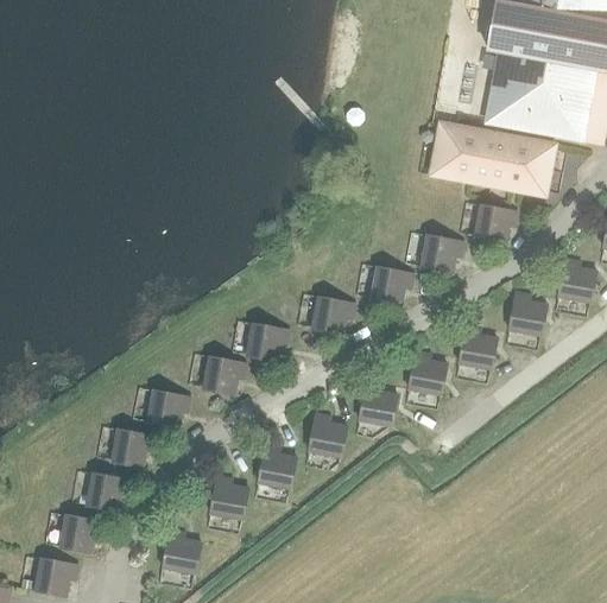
[(507,0),(507,1),(497,0),(488,48),(499,50),(484,129),(440,121),(430,172),(544,194),(550,163),(562,165),(566,145),(554,143),(556,133),(581,138),(594,68),(605,69),(606,56),(606,20),(602,20),(605,0),(507,0)]
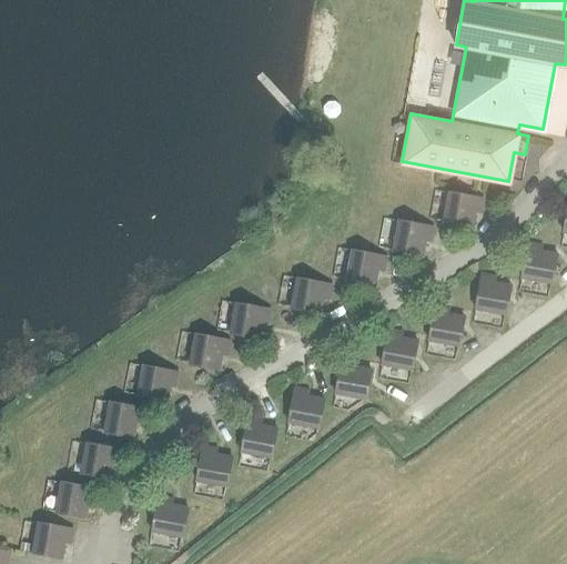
[(472,225),(474,210),(481,211),(483,197),(447,190),(442,220),(472,225)]
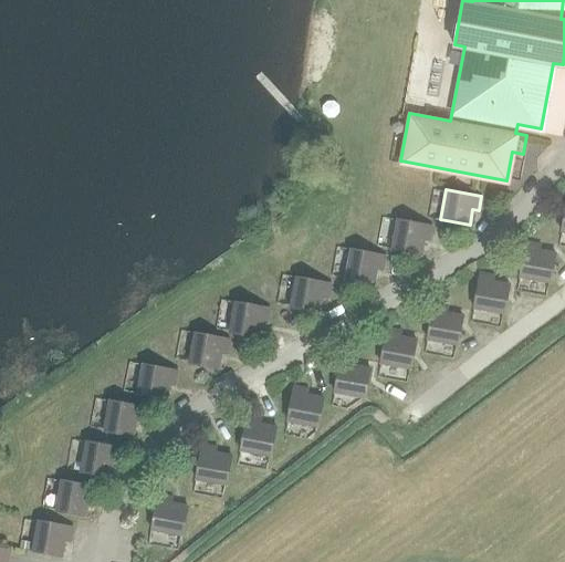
[(422,238),(428,239),(431,224),(396,217),(390,248),(420,253),(422,238)]
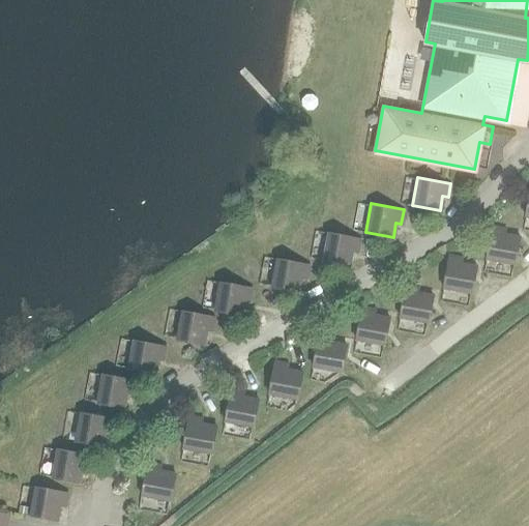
[(513,262),(519,234),(504,232),(505,227),(492,224),(486,257),(513,262)]
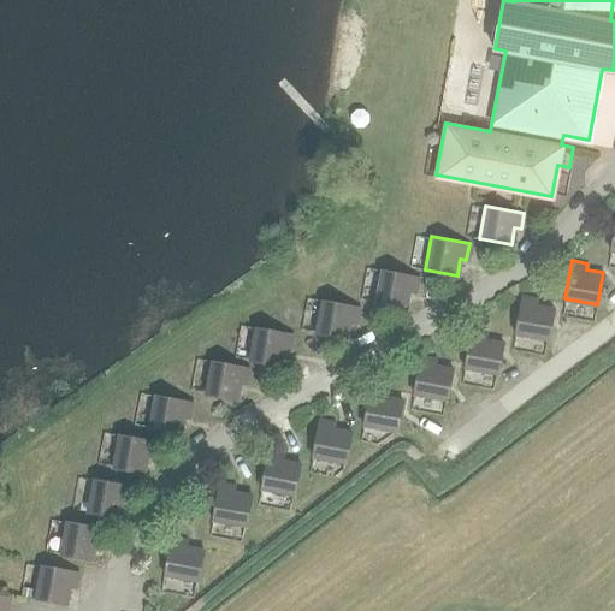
[(415,291),(419,276),(380,268),(374,301),(406,308),(409,290),(415,291)]
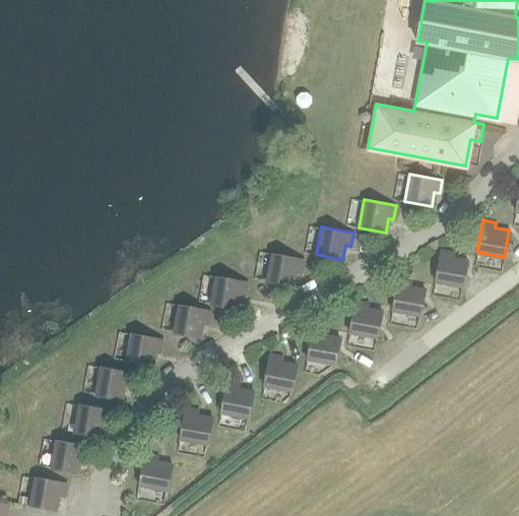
[(462,285),(467,258),(453,256),(454,251),(440,248),(434,280),(462,285)]
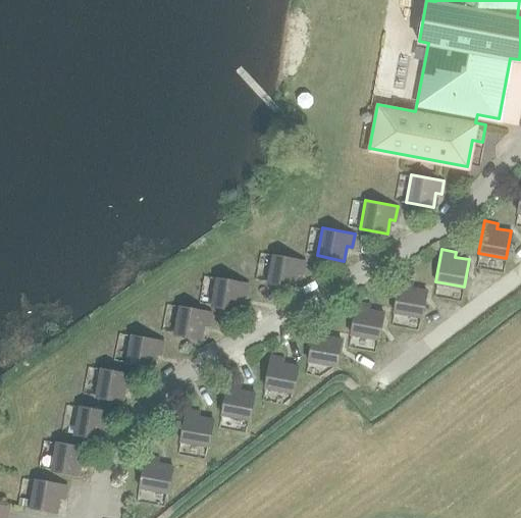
[(266,281),(294,287),(297,272),(302,273),(304,259),(271,253),(266,281)]
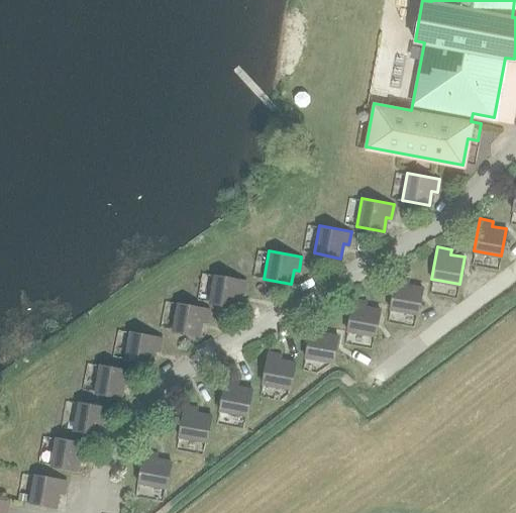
[(208,301),(235,306),(238,292),(243,293),(245,280),(213,274),(208,301)]
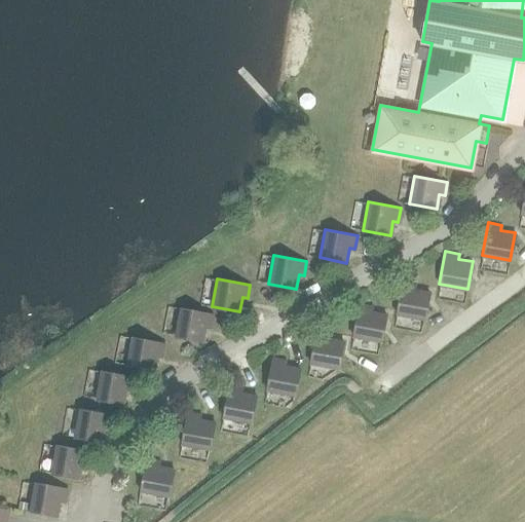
[(396,313),(424,319),(429,291),(415,288),(416,283),(402,281),(396,313)]
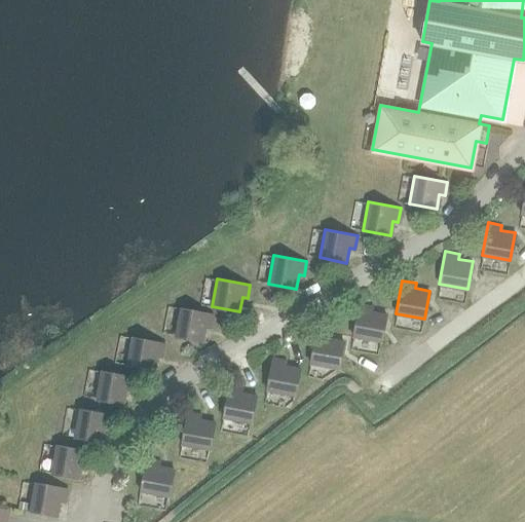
[(380,340),(385,312),(371,310),(372,304),(359,302),(352,335),(380,340)]
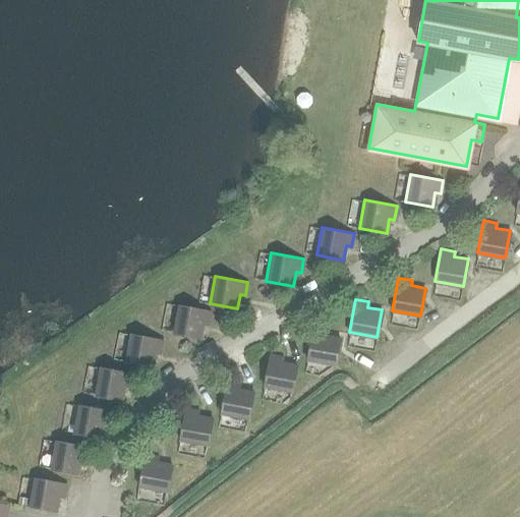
[(208,324),(210,310),(177,304),(172,332),(199,337),(203,323),(208,324)]
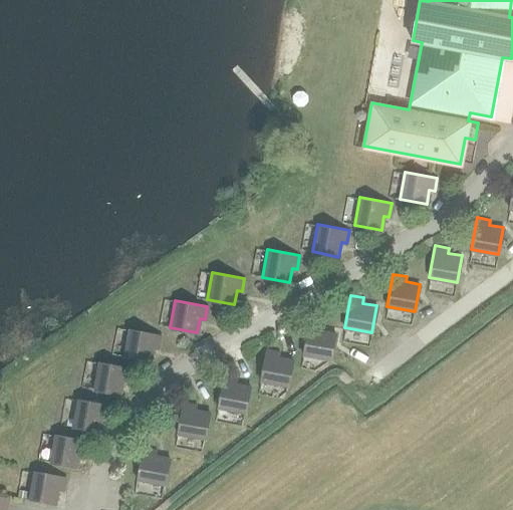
[(321,329),(322,324),(308,321),(302,353),(330,358),(335,331),(321,329)]
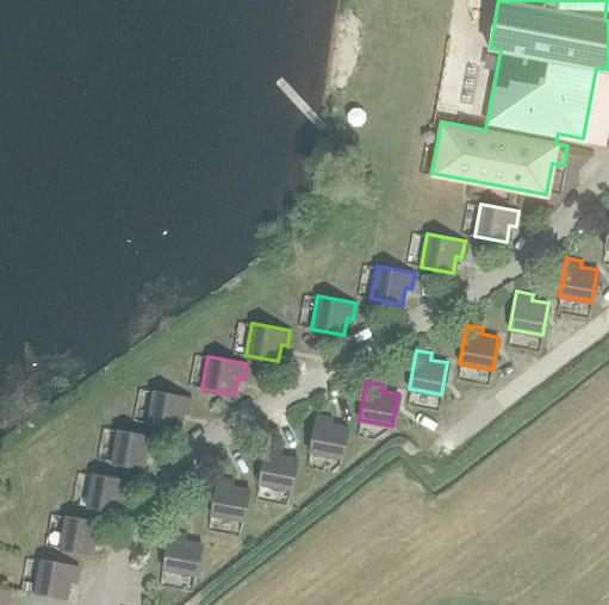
[(147,422),(179,429),(181,411),(187,412),(191,397),(153,390),(147,422)]
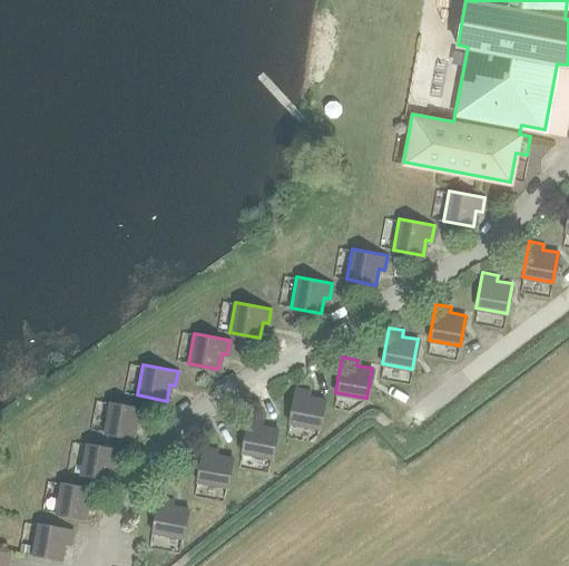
[(324,398),(308,394),(310,389),(295,386),(288,422),(319,428),(324,398)]
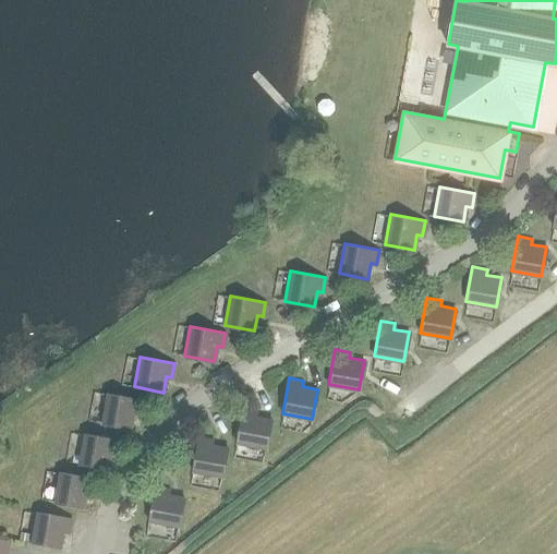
[(133,412),(138,413),(142,399),(107,393),(100,422),(130,428),(133,412)]
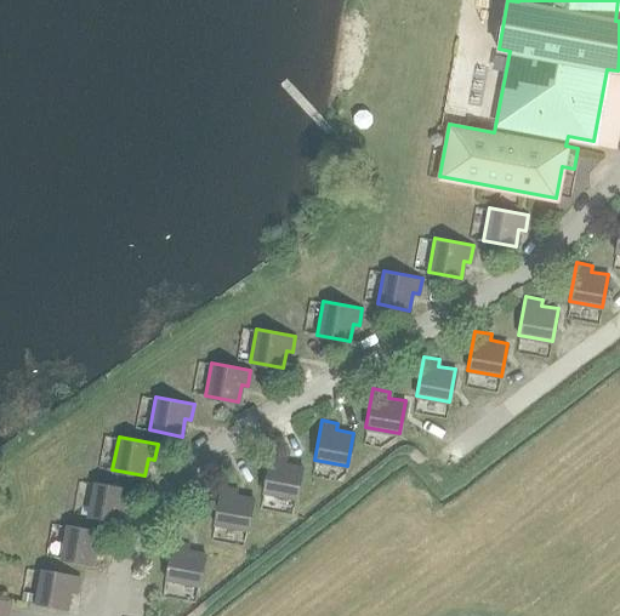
[(262,491),(295,497),(301,465),(284,462),(285,456),(269,452),(262,491)]
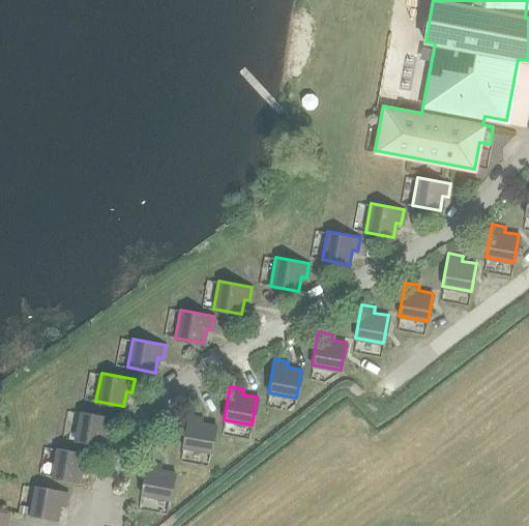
[(193,406),(190,414),(188,413),(182,446),(210,451),(215,424),(201,421),(203,408),(193,406)]
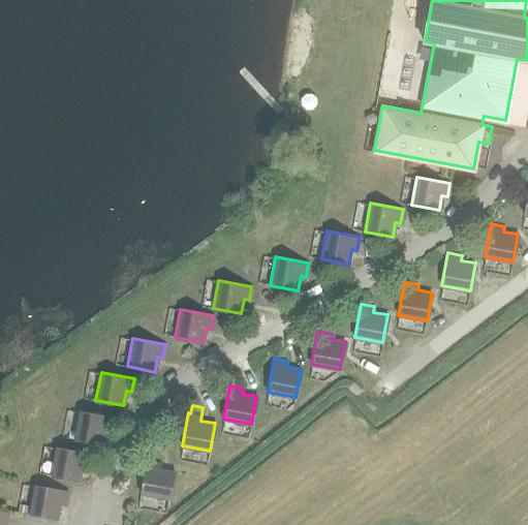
[(101,443),(104,429),(110,430),(113,417),(79,410),(73,438),(101,443)]
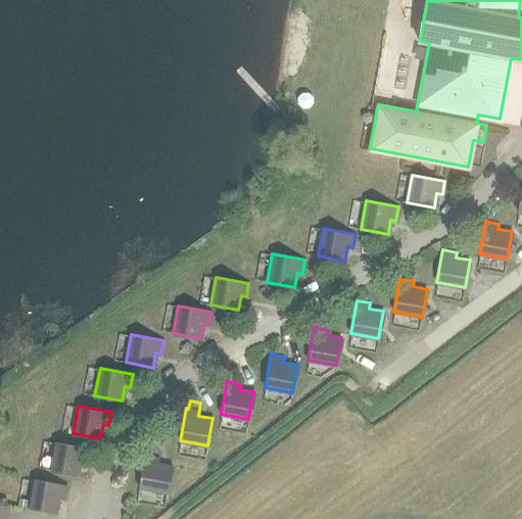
[(80,460),(86,461),(88,447),(55,441),(50,469),(78,474),(80,460)]
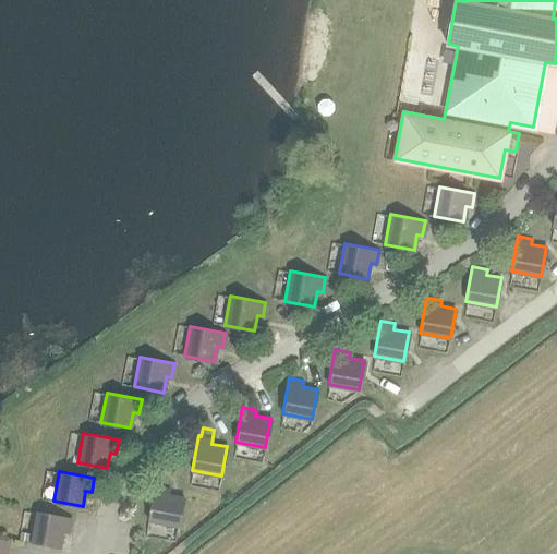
[(178,526),(183,496),(168,493),(169,488),(155,485),(148,520),(178,526)]
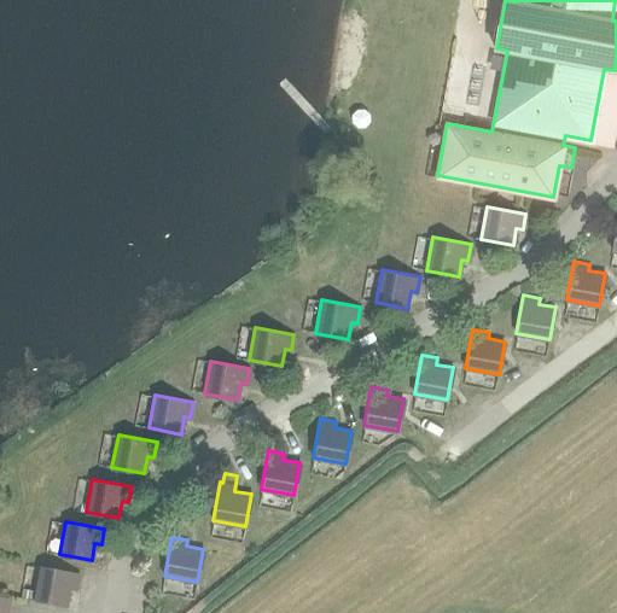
[(70,588),(76,589),(79,573),(40,566),(34,599),(67,605),(70,588)]
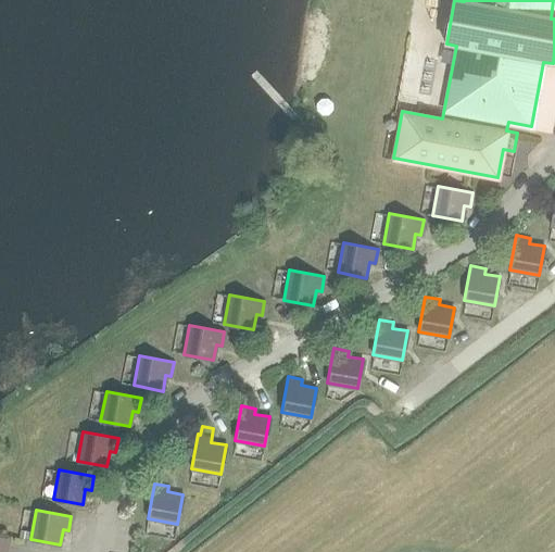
[(27,537),(29,529),(20,527),(19,535),(27,537)]
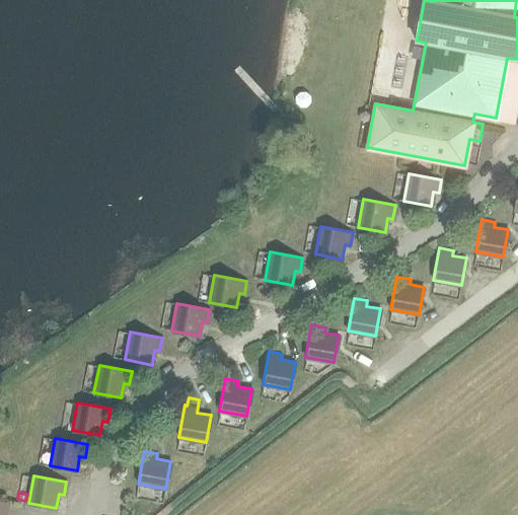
[(0,511),(6,513),(9,499),(0,497),(0,511)]
